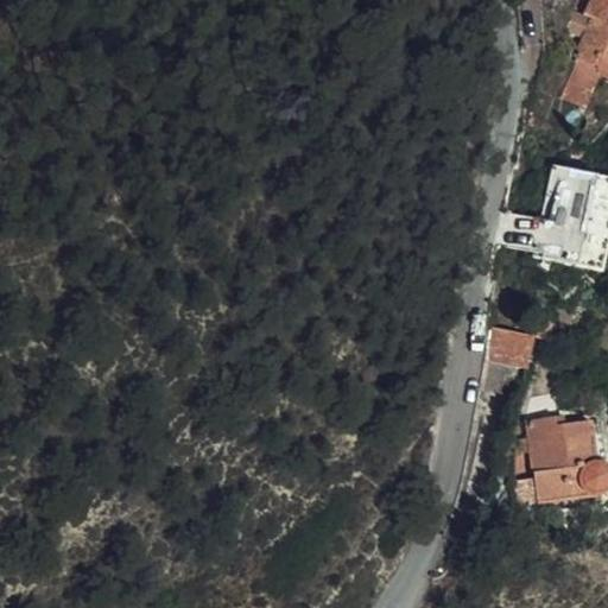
[(607,0),(587,0),(583,10),(593,14),(588,25),(571,61),(574,62),(556,102),(580,114),(596,80),(584,74),(587,69),(589,70),(593,63),(607,69),(607,0)]
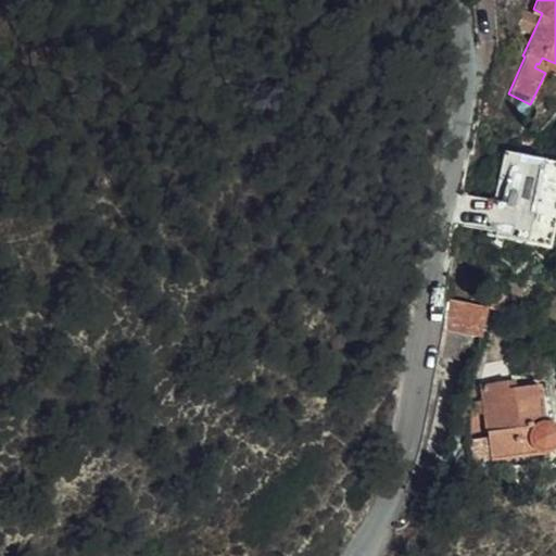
[(542,13),(533,9),(529,19),(538,23),(542,13)]
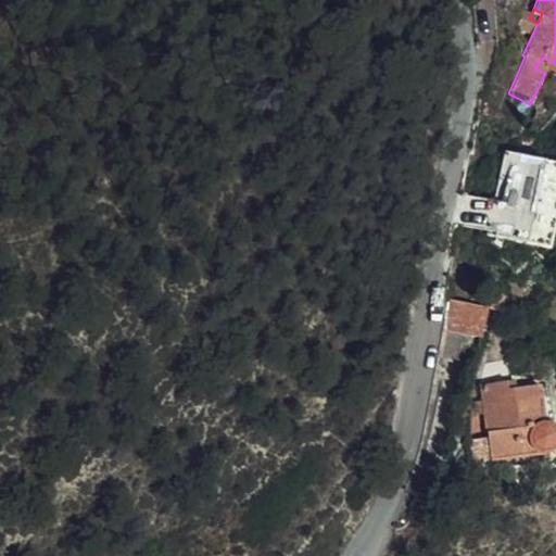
[(490,234),(555,245),(555,243),(555,159),(505,150),(490,234)]
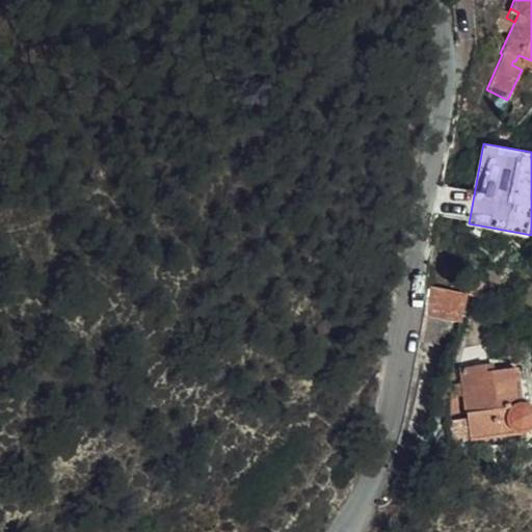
[(477,299),(450,295),(445,294),(444,301),(440,324),(464,329),(472,331),(477,299)]
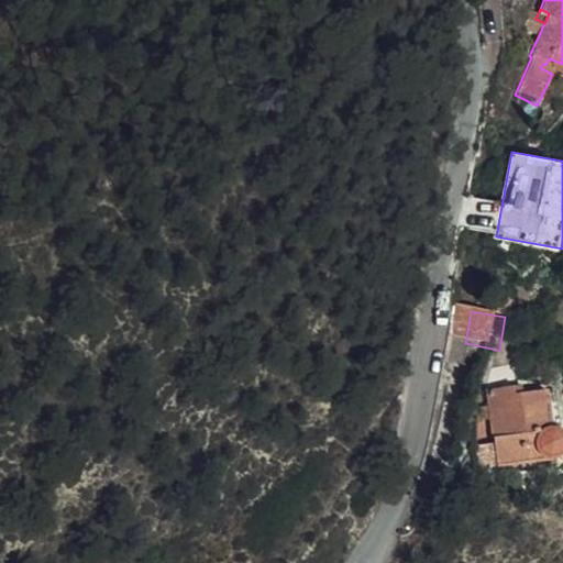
[(492,349),(465,343),(462,366),(461,371),(488,376),(492,349)]
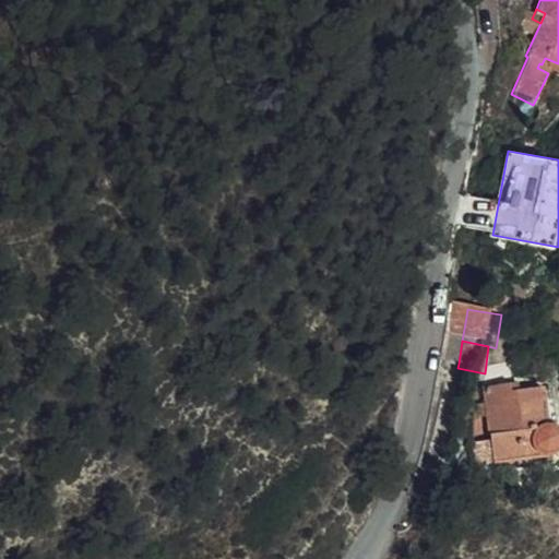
[(518,383),(508,384),(509,393),(518,392),(518,383)]
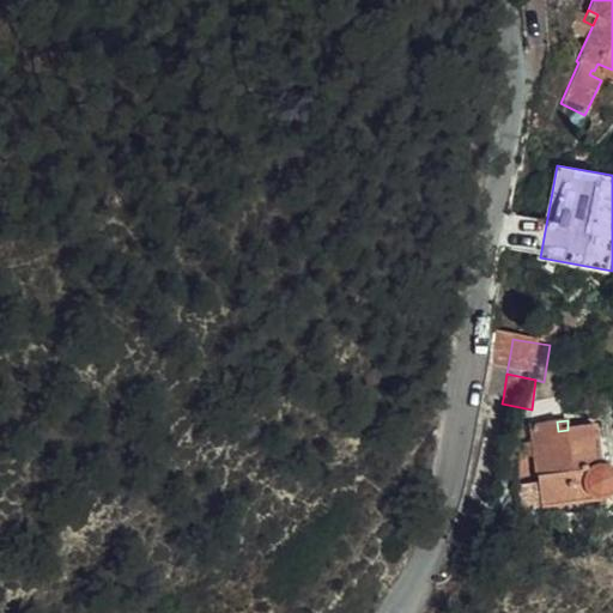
[(558,431),(557,422),(530,425),(541,508),(602,499),(608,497),(612,491),(612,489),(612,475),(607,471),(596,468),(593,428),(568,430),(558,431)]
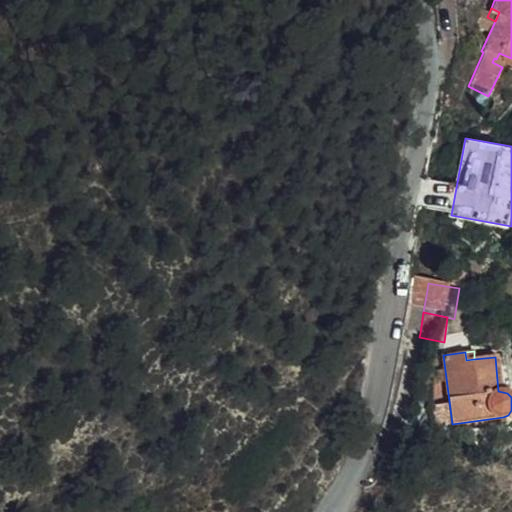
All buildings are outlined.
